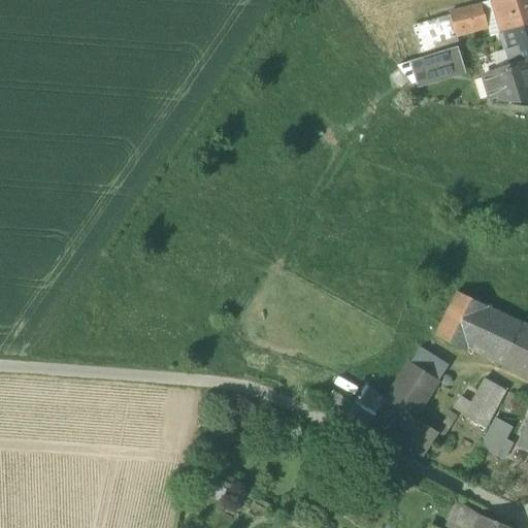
[(527,0),(496,0),(491,2),(500,33),(527,26),(527,0)]
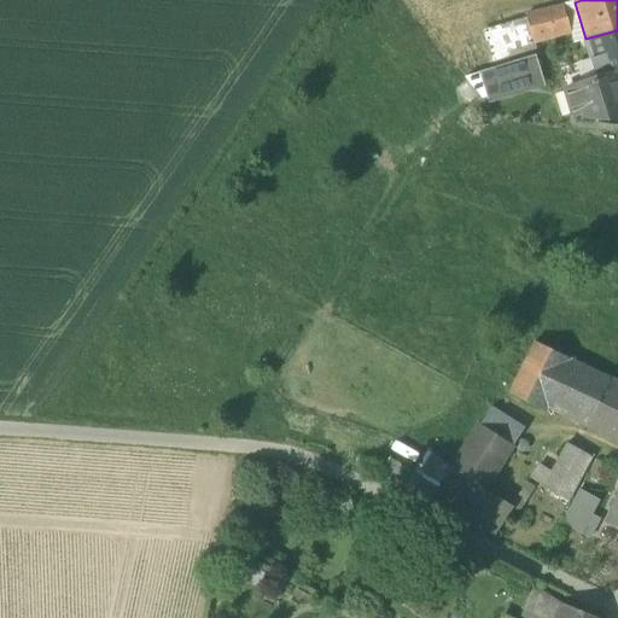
[(573,44),(586,40),(586,39),(575,3),(563,5),(570,31),(573,44)]
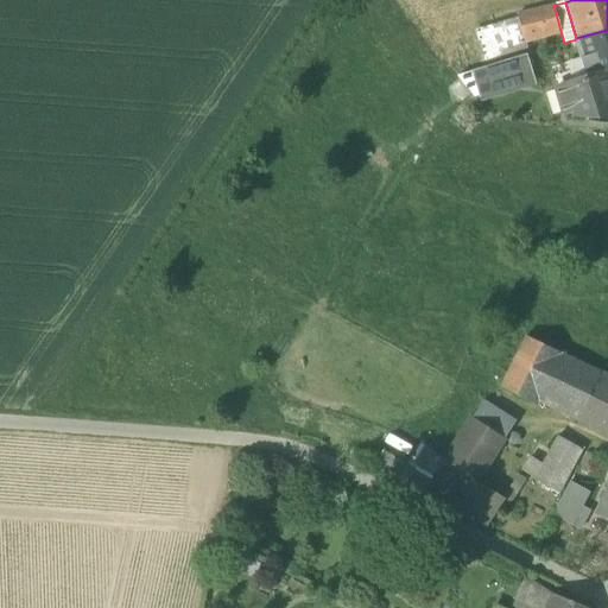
[(518,14),(519,19),(524,42),(525,40),(561,31),(553,5),(518,14)]
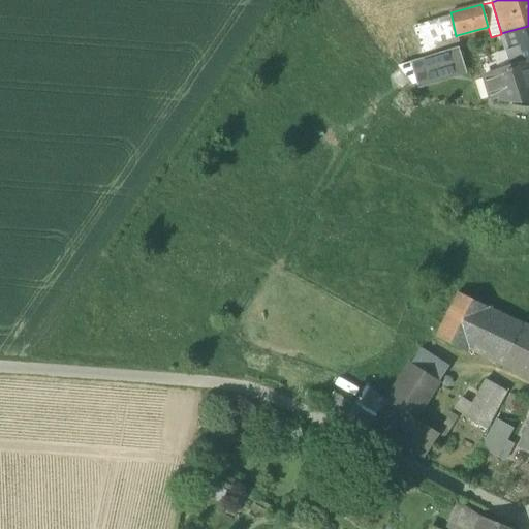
[(452,17),(417,27),(425,53),(459,42),(457,35),(456,36),(452,17)]
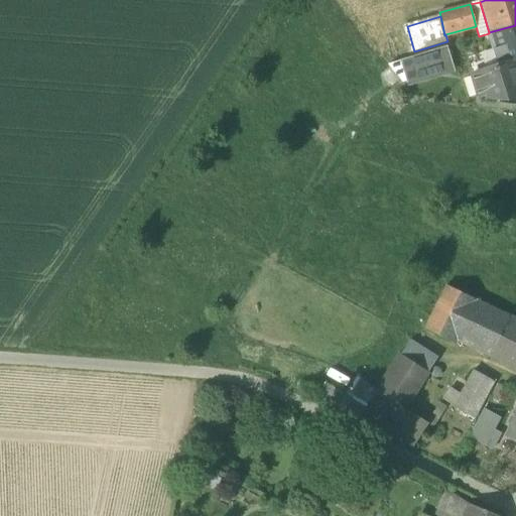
[(515,25),(489,32),(489,33),(500,66),(515,60),(515,25)]
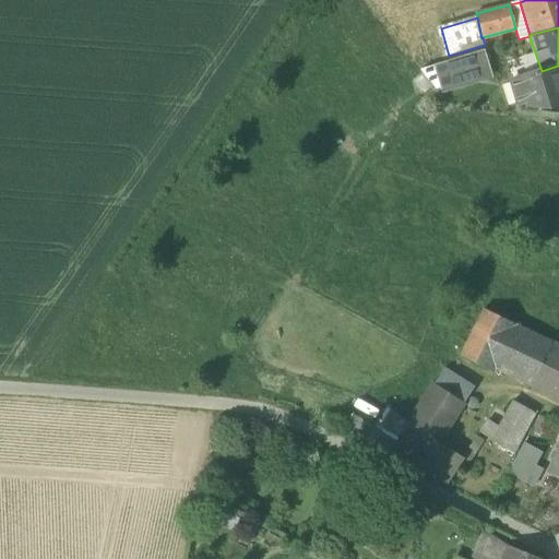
[(441,58),(449,56),(441,28),(433,31),(441,58)]
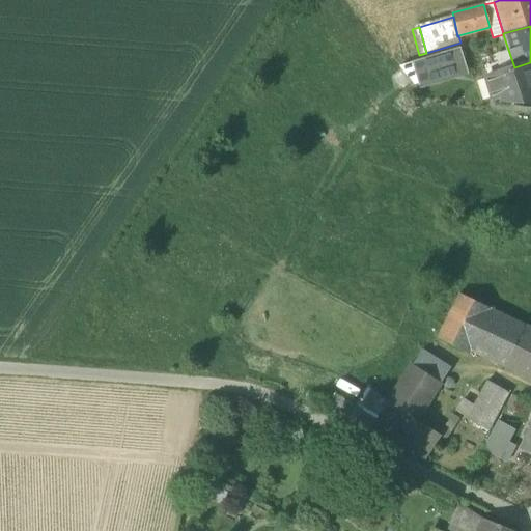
[(419,87),(467,72),(459,48),(412,62),(419,87)]
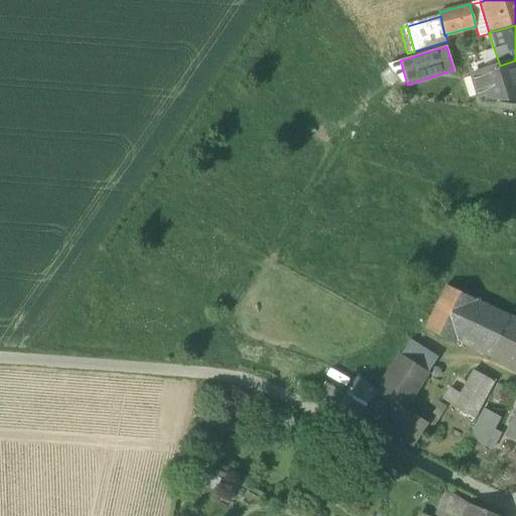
[(515,60),(500,66),(473,75),(480,97),(488,94),(490,98),(515,100),(515,60)]
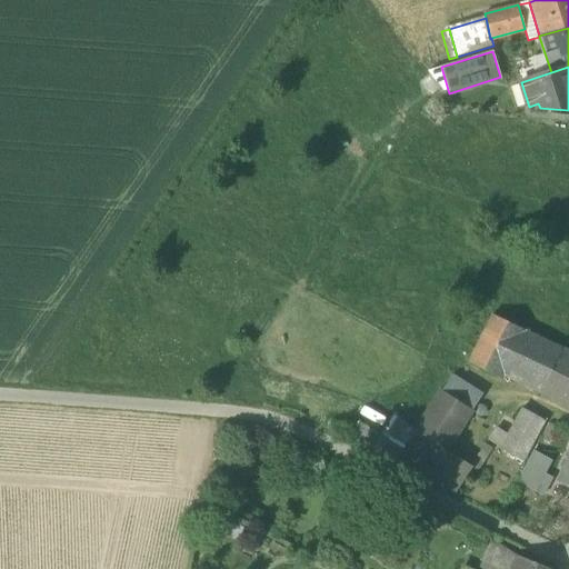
[(503,375),(540,392),(562,349),(492,316),(469,363),(501,379),(503,375)]
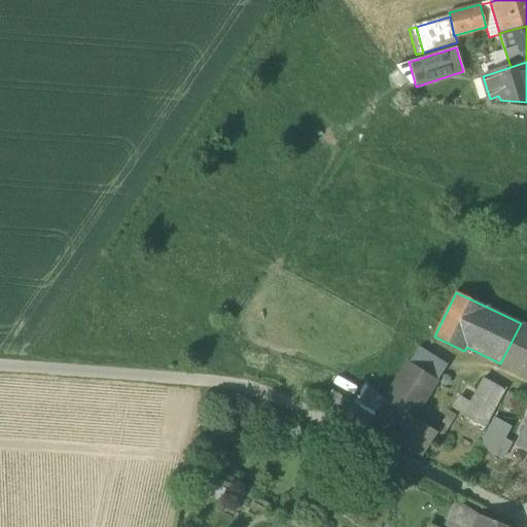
[(500,363),(526,376),(526,326),(521,323),(500,363)]
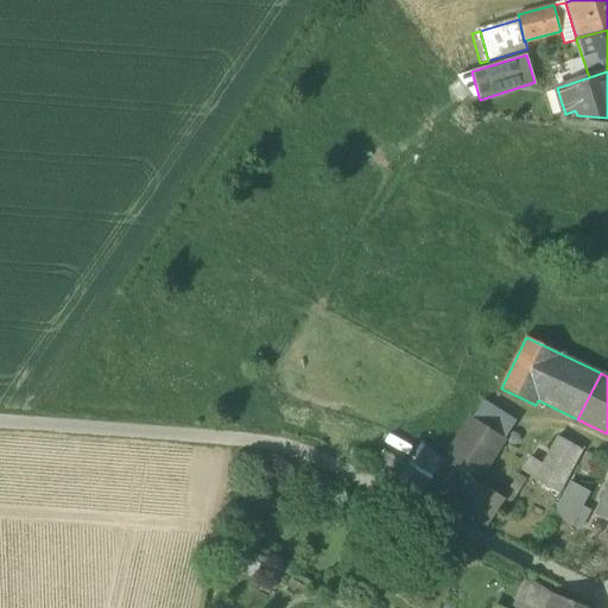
[(483,399),(472,417),(505,438),(517,420),(483,399)]
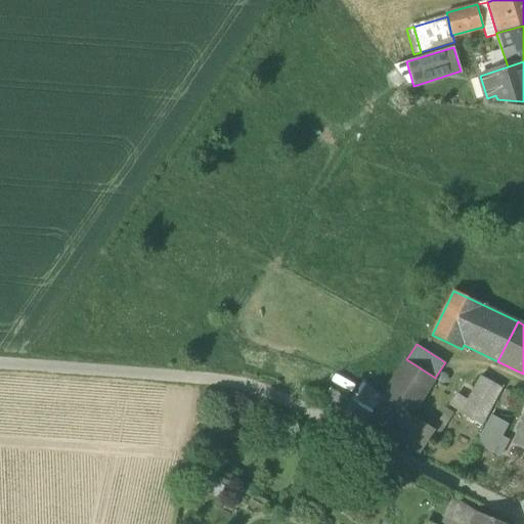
[(383,397),(410,415),(435,378),(406,359),(383,397)]
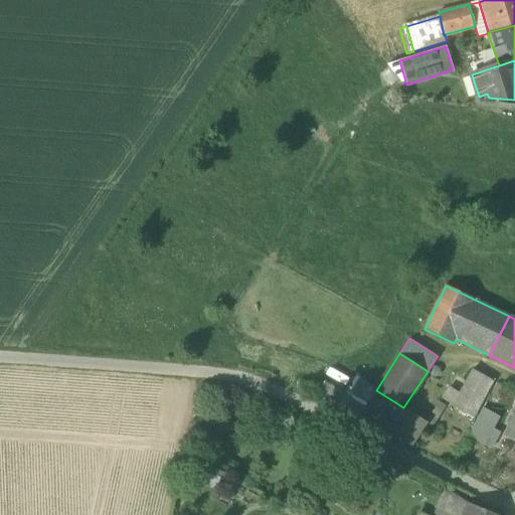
[(442,399),(473,419),(494,381),(473,370),(460,394),(450,388),(442,399)]
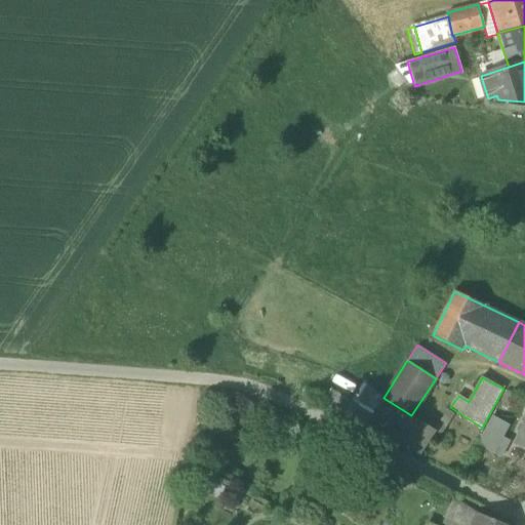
[(324,399),(365,425),(373,413),(331,388),(324,399)]
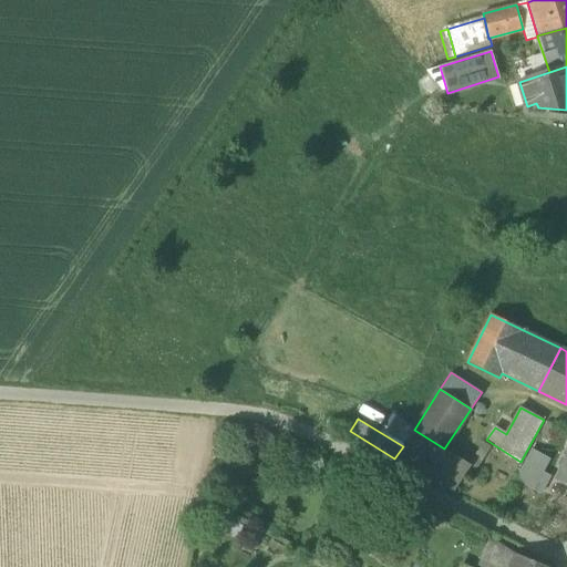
[(414,430),(403,446),(394,459),(394,460),(452,494),(470,465),(444,449),(414,430)]
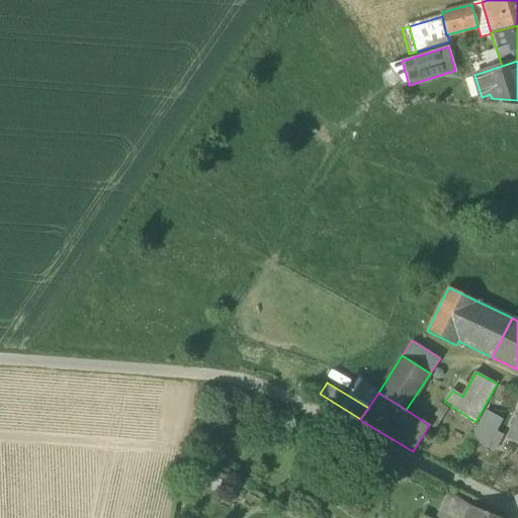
[(470,438),(494,451),(502,436),(495,432),(501,422),(485,413),(470,438)]
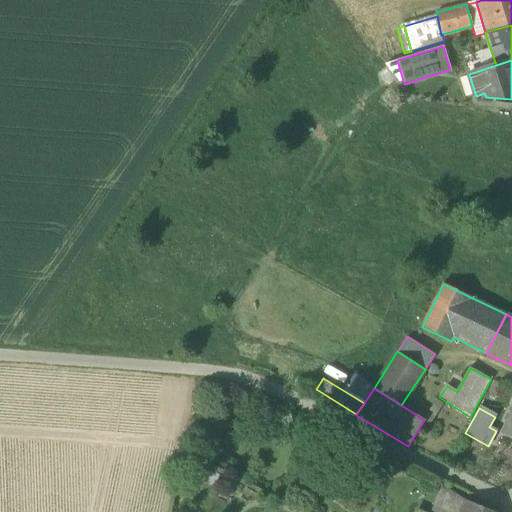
[(511,414),(502,434),(511,437),(511,414)]
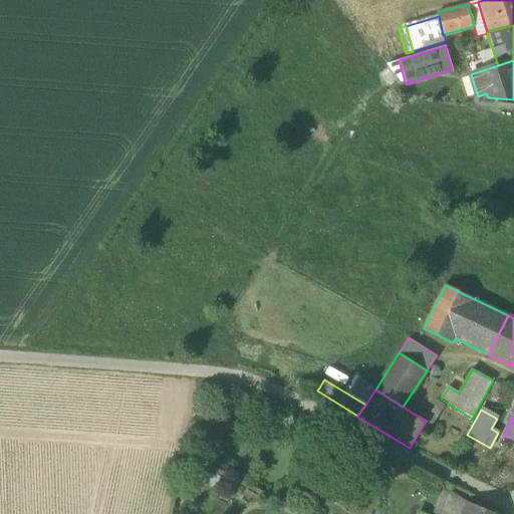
[(446,512),(449,513),(464,513),(470,503),(454,494),(446,512)]
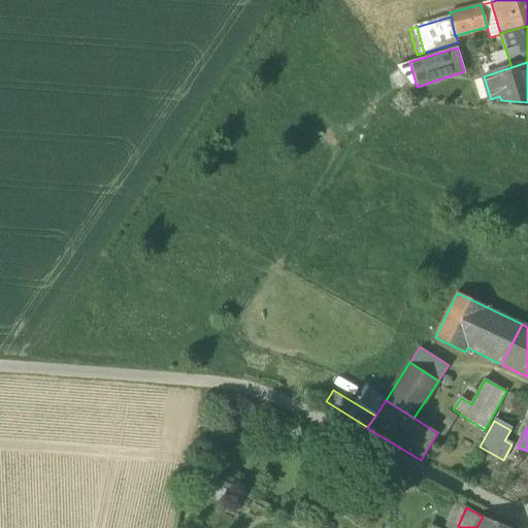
[(508,527),(483,517),(476,527),(508,527)]
